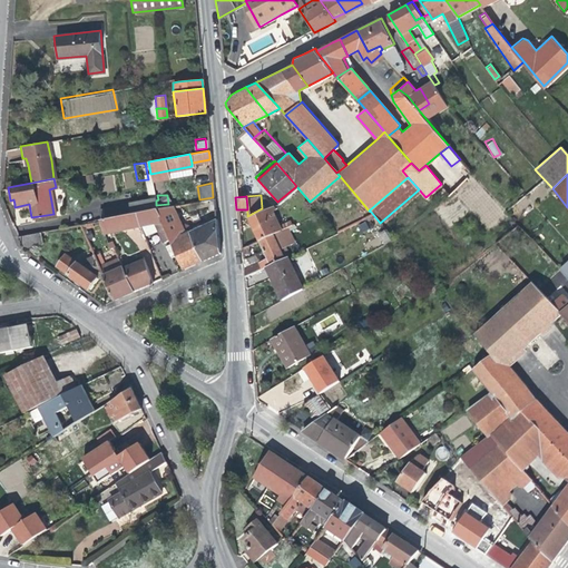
[(97,207),(99,219),(136,212),(154,208),(153,202),(142,204),(140,199),(97,207)]
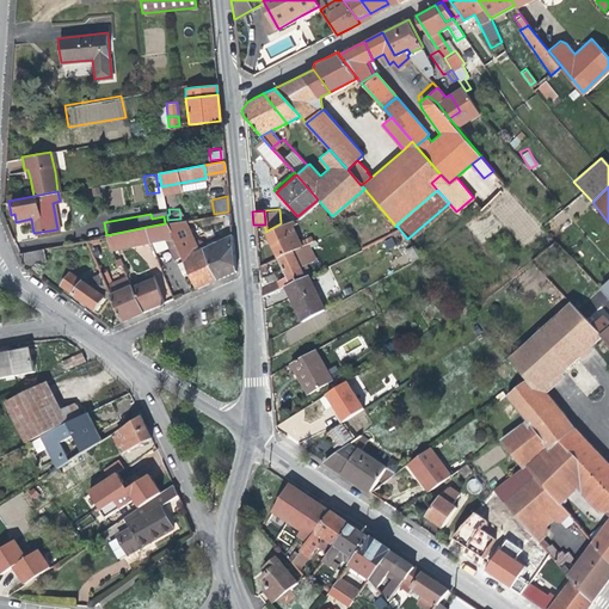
[(165,223),(174,244),(190,237),(186,229),(192,228),(191,219),(165,223)]
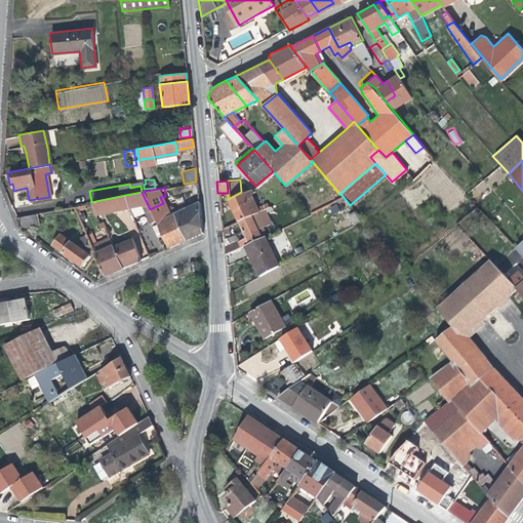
[(241,192),(228,199),(234,211),(239,220),(254,212),(258,211),(250,194),(253,193),(251,188),(241,192)]
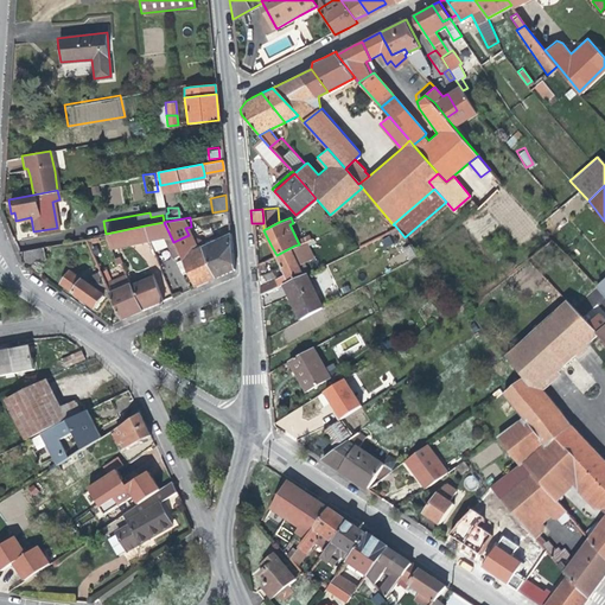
[(145,225),(148,242),(158,240),(163,239),(169,252),(176,249),(173,242),(164,222),(145,225)]
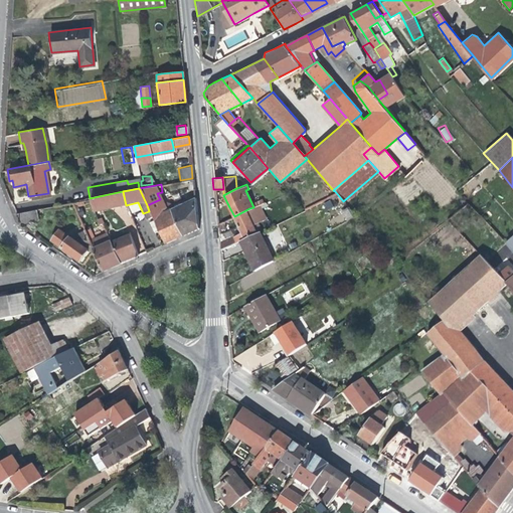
[(123,191),(90,198),(93,212),(126,205),(123,191)]
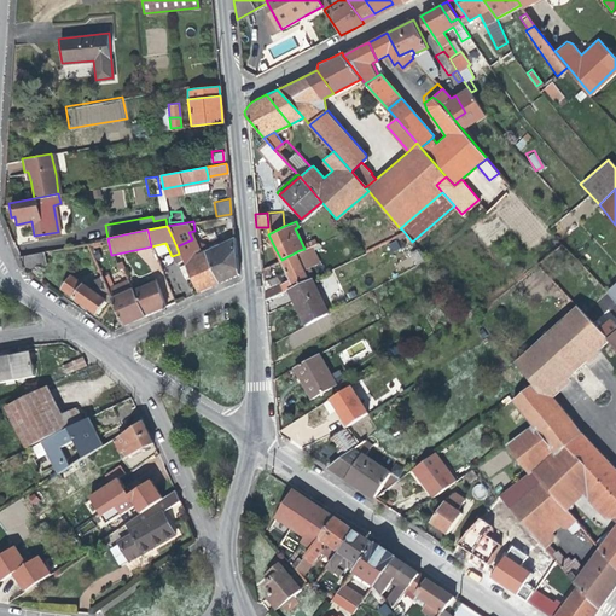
[(234,253),(233,236),(218,243),(220,248),(204,254),(205,257),(216,283),(237,273),(234,253)]
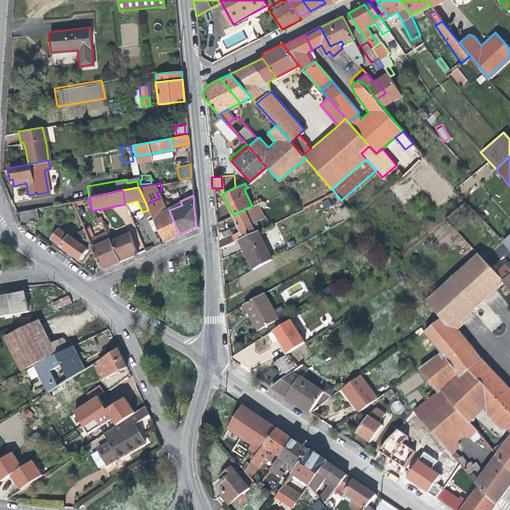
[(149,212),(161,207),(165,206),(161,197),(159,198),(146,204),(148,210),(149,212)]
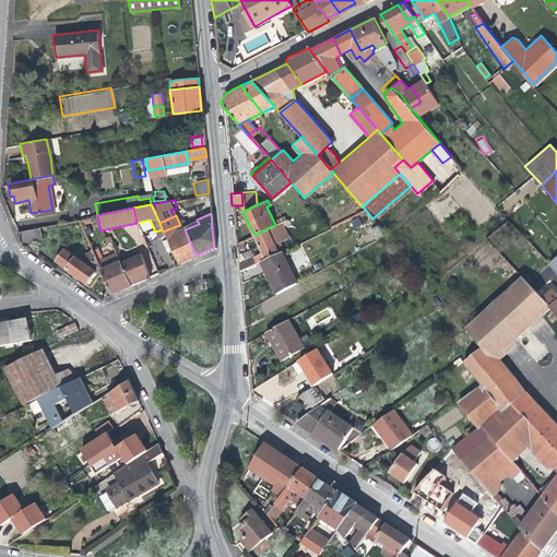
[(90,250),(94,260),(104,256),(86,217),(75,218),(90,250)]
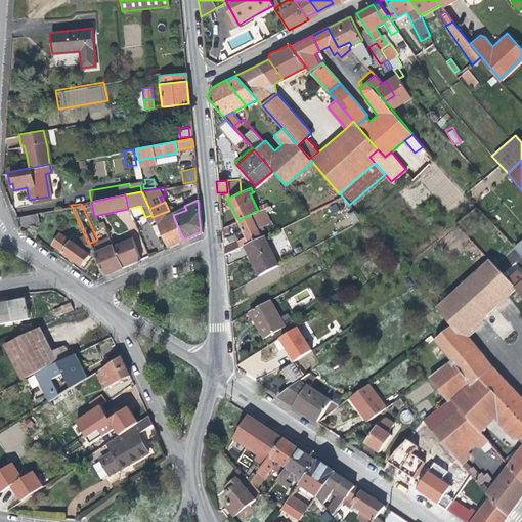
[(169,211),(165,212),(168,220),(174,218),(173,215),(186,210),(184,206),(169,212),(169,211)]
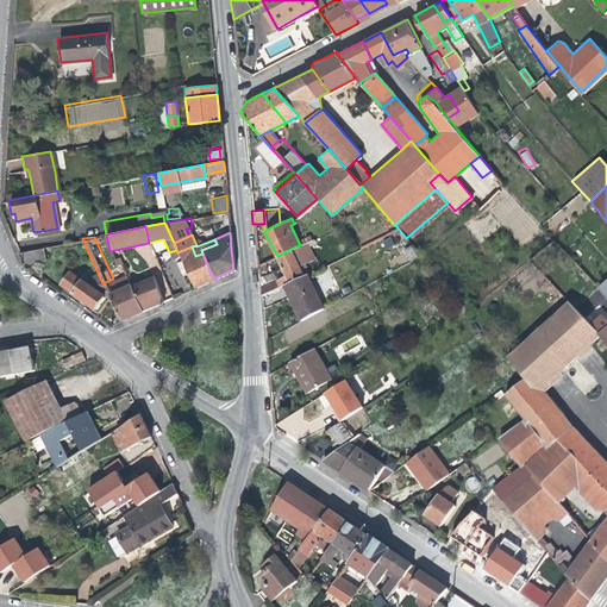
[(286,274),(289,281),(306,273),(308,271),(304,261),(313,256),(306,243),(296,248),(295,246),(277,256),(282,267),(286,274)]
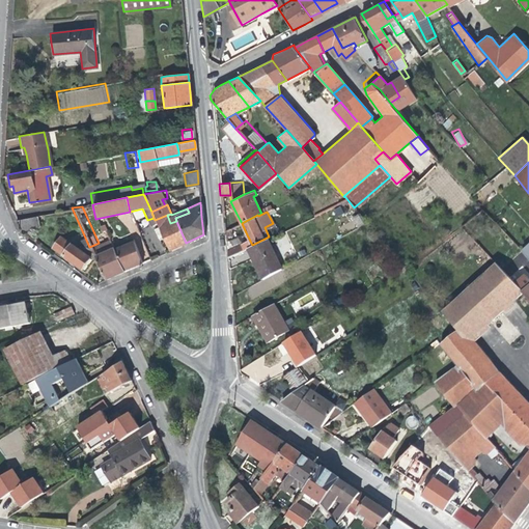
[(356,226),(363,223),(358,213),(351,217),(356,226)]
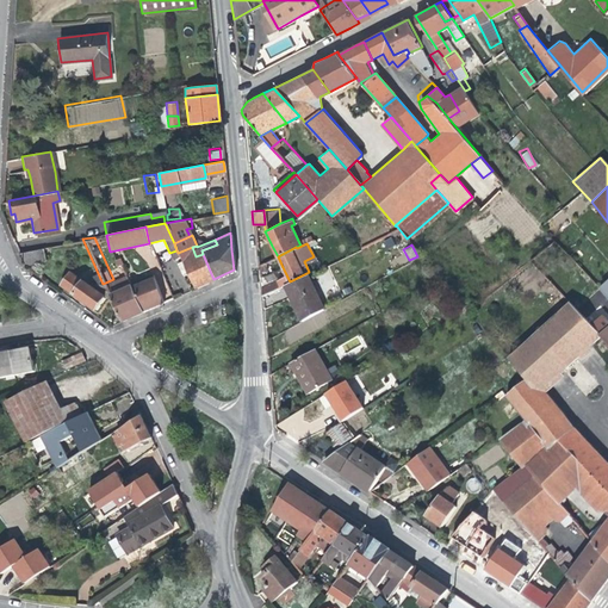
[(16,252),(20,261),(33,258),(31,249),(16,252)]
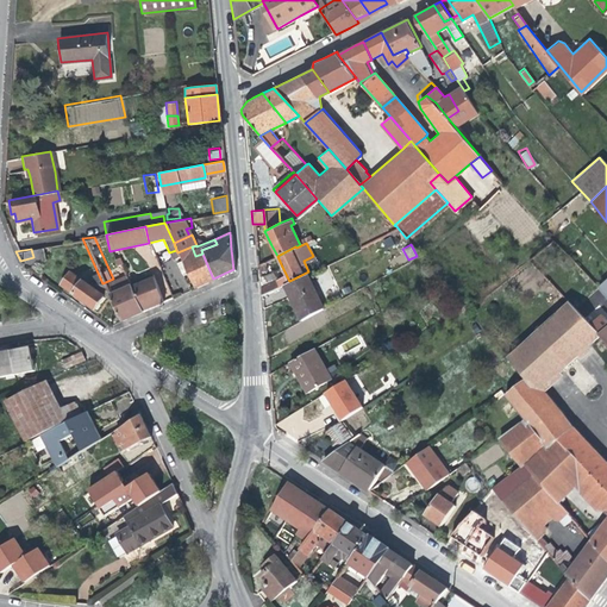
[(154,252),(158,267),(168,263),(164,252),(162,254),(161,250),(154,252)]
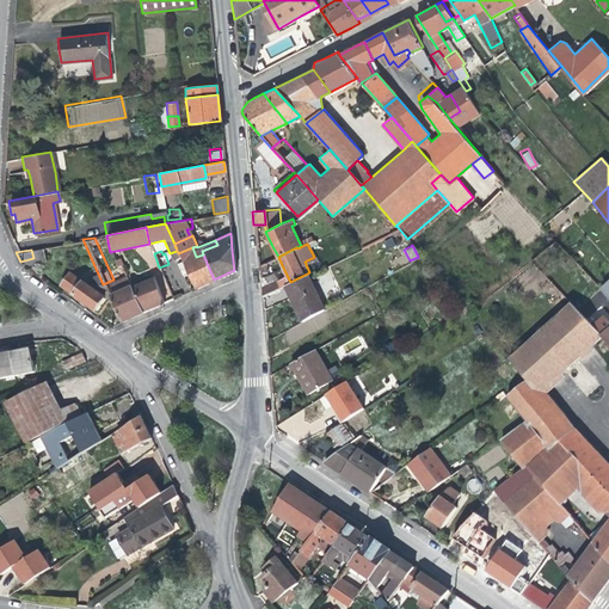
[(203,254),(196,257),(183,263),(194,288),(214,280),(203,254)]
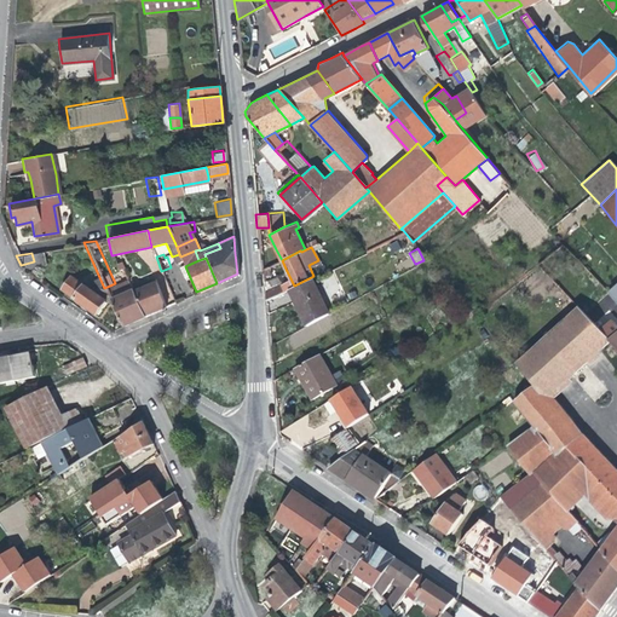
[(120,282),(115,283),(104,288),(108,297),(109,299),(132,289),(122,267),(117,269),(116,269),(114,270),(120,282)]
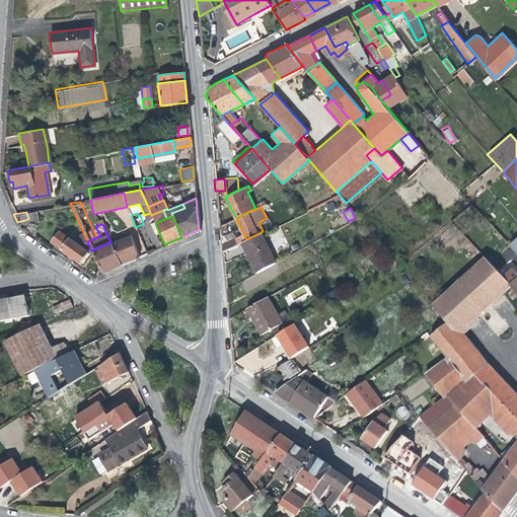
[(61,249),(70,237),(58,229),(50,241),(61,249)]
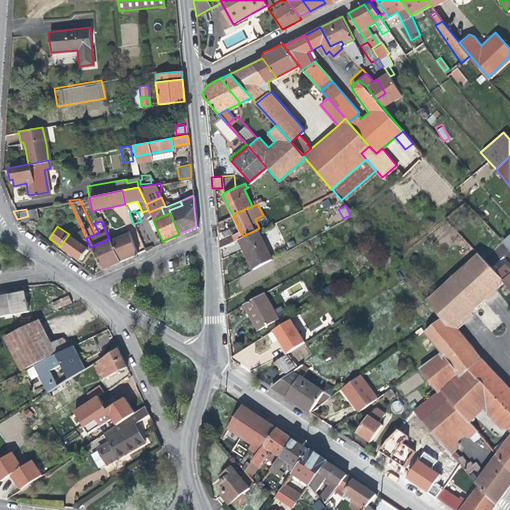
[(227,228),(216,230),(217,236),(229,234),(227,228)]
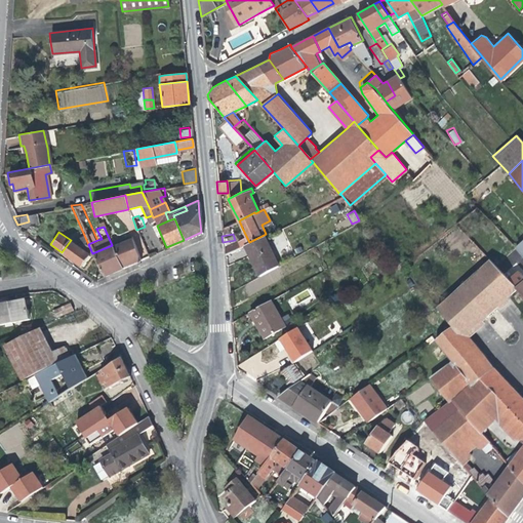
[(84,235),(71,240),(62,252),(72,260),(81,267),(91,251),(88,244),(84,235)]
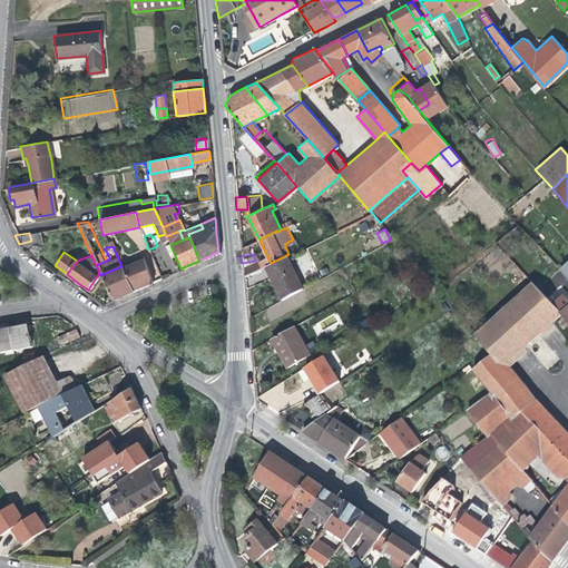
[(273,282),(281,299),(302,287),(286,255),(271,263),(265,265),(273,282)]
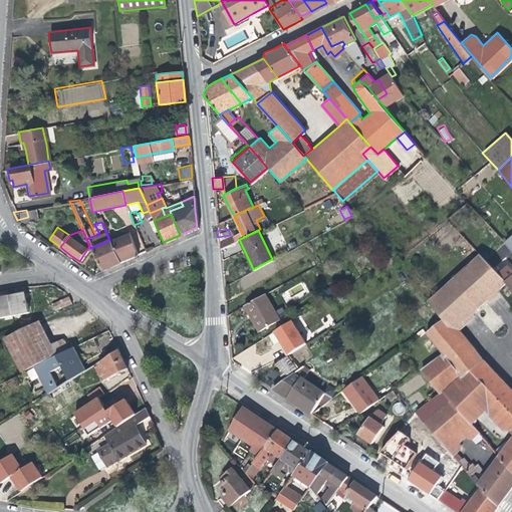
[(241,231),(231,236),(234,241),(239,239),(244,237),(241,231)]
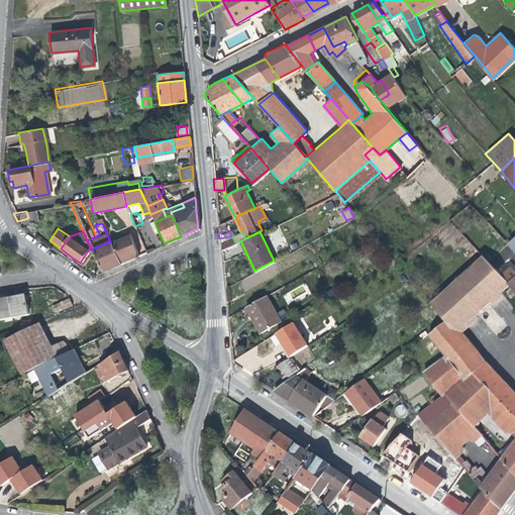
[(110,241),(119,264),(126,261),(137,255),(127,233),(110,241)]
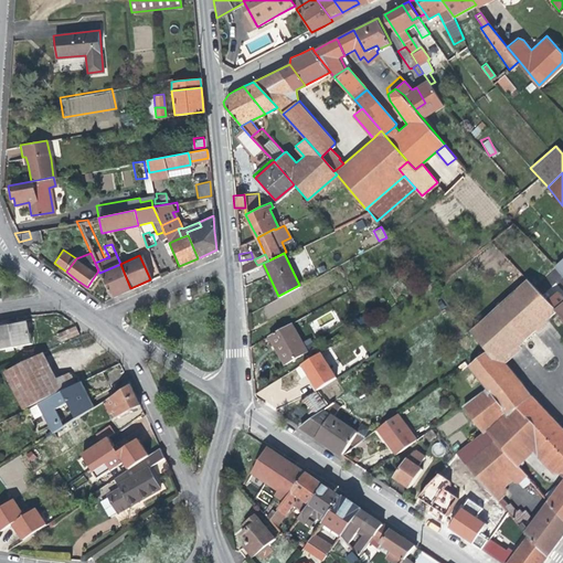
[(257,265),(254,259),(254,257),(240,264),(241,274),(257,265)]
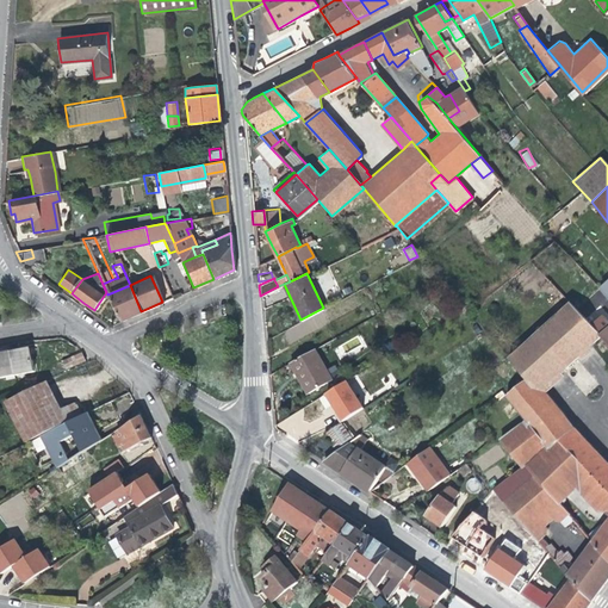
[(130,285),(107,295),(119,321),(131,316),(141,311),(130,285)]
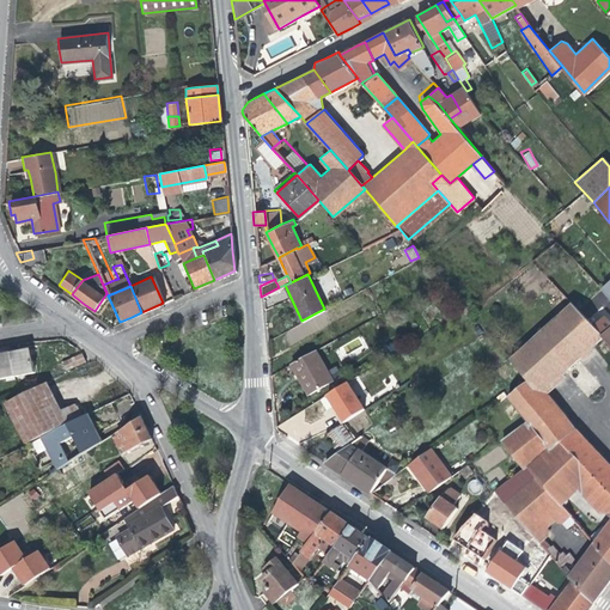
[(585,318),(573,303),(510,359),(513,364),(528,380),(538,394),(544,389),(561,373),(579,357),(591,347),(602,336),(592,324),(585,318)]
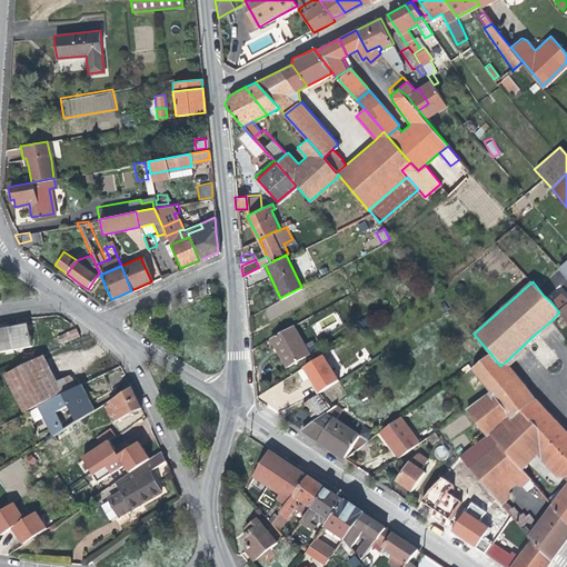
[(544,296),(550,301),(558,295),(553,288),(544,296)]
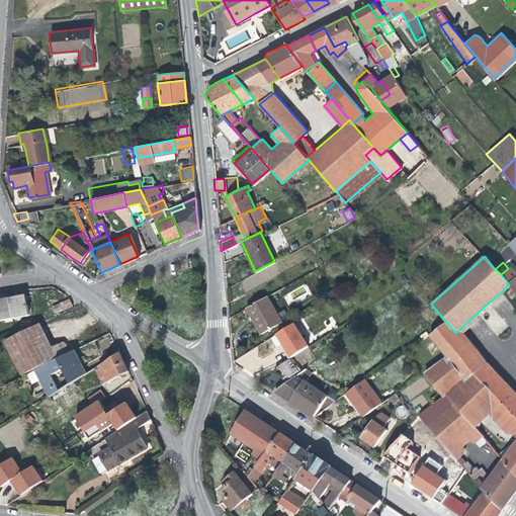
[(509,284),(515,291),(515,270),(511,265),(508,268),(501,274),(509,284)]
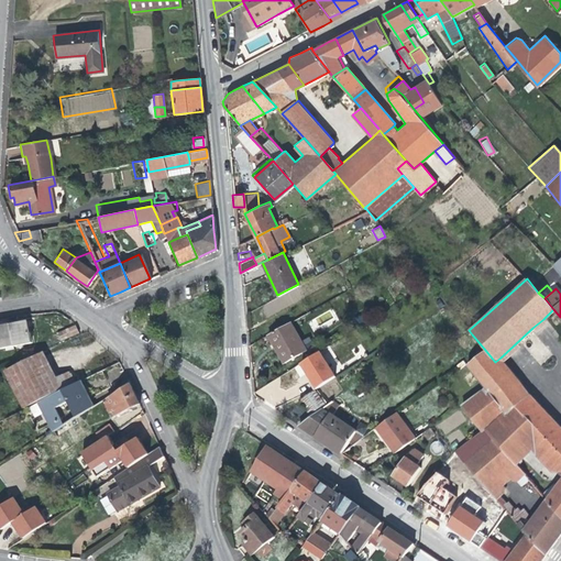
[(8,322),(12,343),(31,340),(26,319),(19,320),(8,322)]
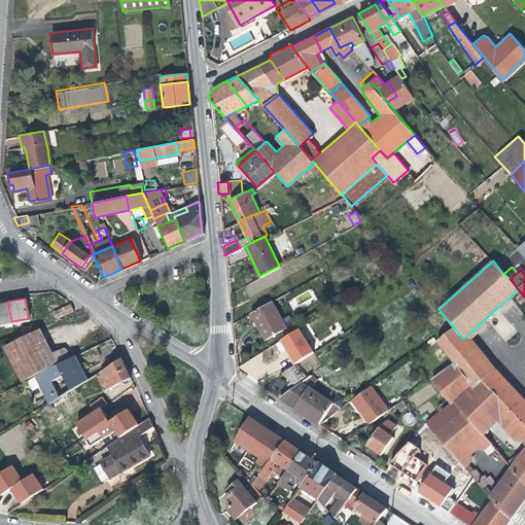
[(509,299),(498,307),(502,311),(512,302),(509,299)]
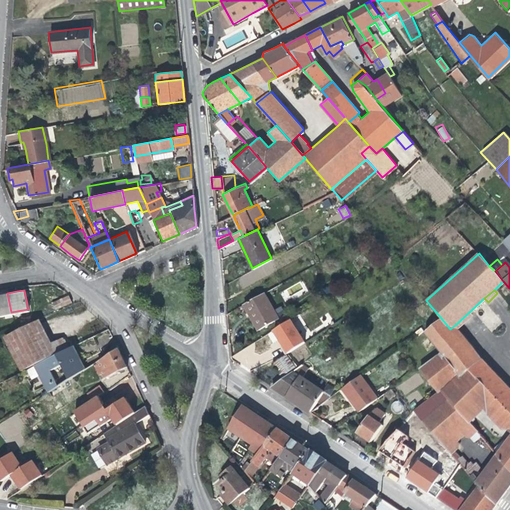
[(278,317),(263,291),(242,303),(250,317),(257,329),(278,317)]
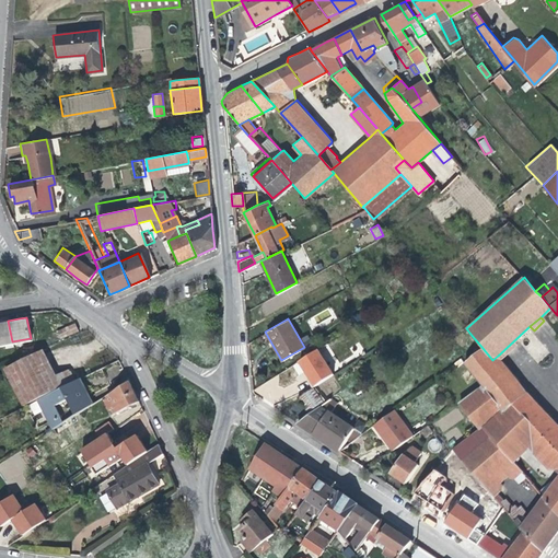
[(0,344),(12,341),(8,321),(0,322),(0,344)]
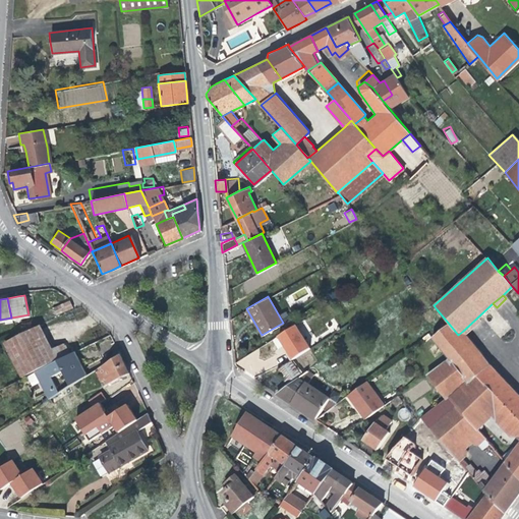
[(67,299),(55,304),(58,312),(70,307),(67,299)]
